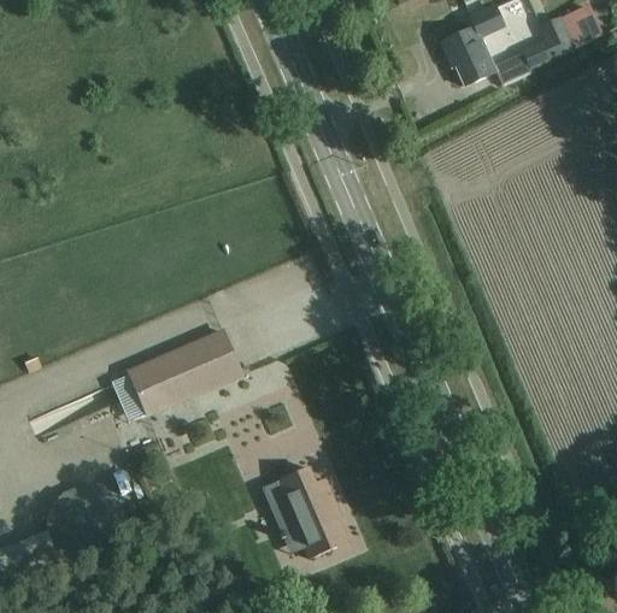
[(465,86),(487,75),(499,70),(483,36),(506,27),(495,5),(469,16),(474,27),(441,42),(447,57),(452,56),(465,86)]
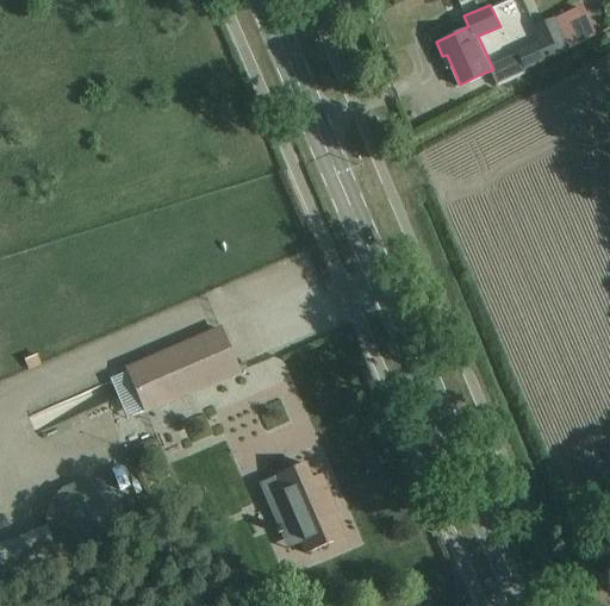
[(491,74),(497,86),(529,70),(527,68),(570,48),(568,45),(592,33),(579,7),(555,18),(554,16),(533,25),(539,38),(516,49),(518,54),(492,66),(496,72),(491,74)]
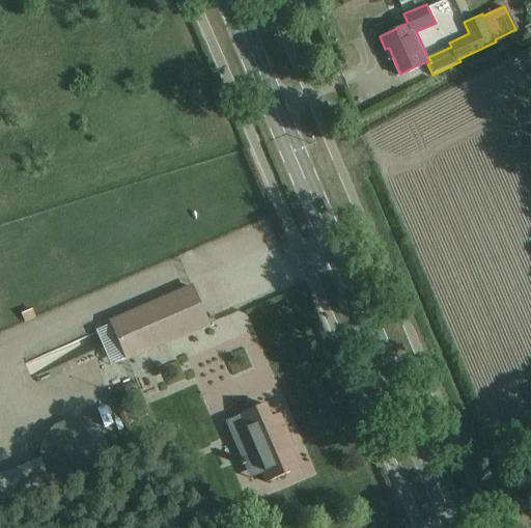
[(128,356),(208,322),(208,321),(193,285),(112,321),(128,356)]
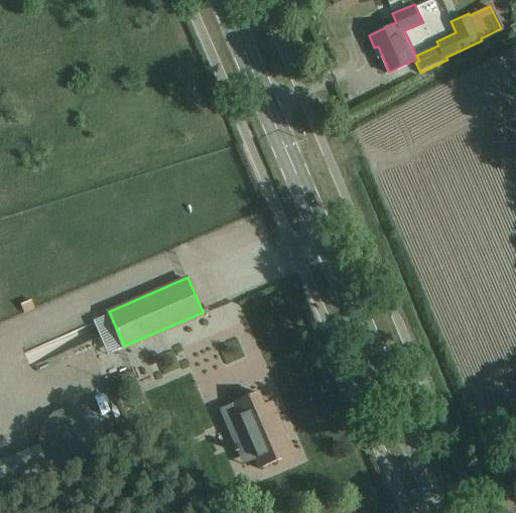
[(21,300),(25,311),(35,307),(31,296),(21,300)]
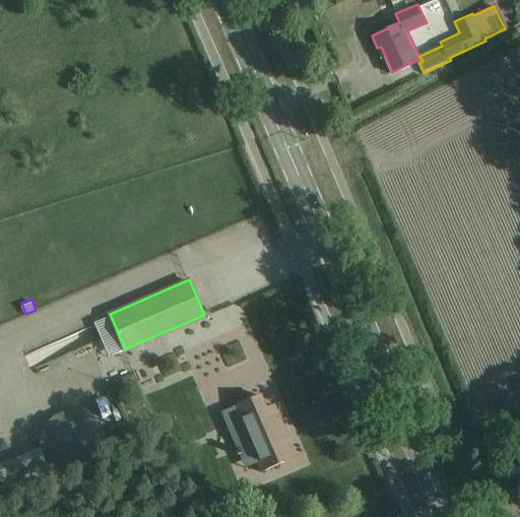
[(237,451),(254,443),(255,446),(250,448),(260,472),(294,458),(285,439),(288,438),(274,403),(266,407),(261,394),(243,401),(220,411),(237,451)]
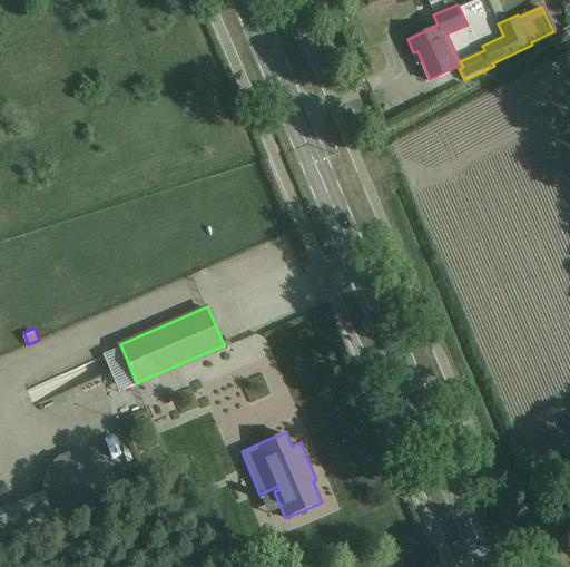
[(42,480),(42,486),(52,511),(57,517),(64,520),(70,522),(77,524),(84,524),(90,522),(97,520),(102,517),(108,512),(112,507),(115,500),(117,494),(118,487),(117,479),(116,472),(112,466),(108,460),(102,456),(97,452),(90,449),(84,448),(76,448),(69,450),(62,452),(57,457),(51,461),(47,467),(45,473),(42,480)]
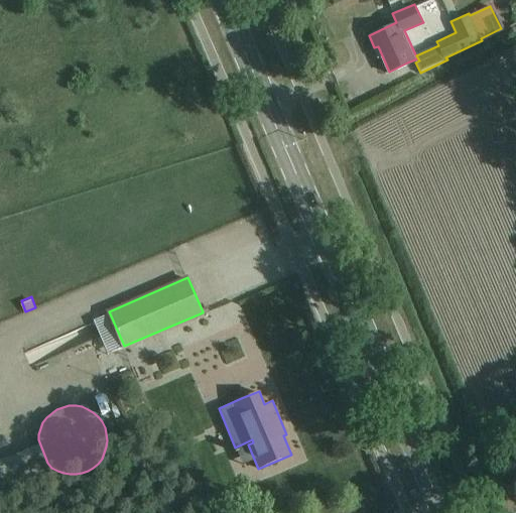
[(122,465),(126,479),(135,476),(131,463),(122,465)]
